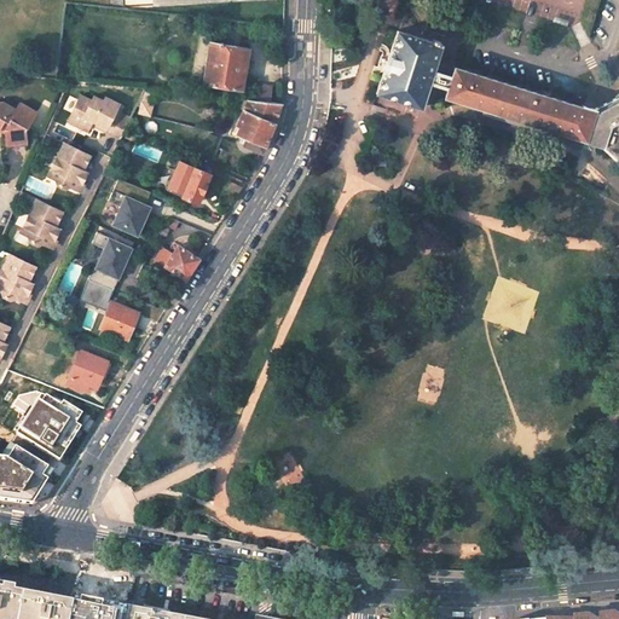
[(431,81),(433,70),(441,44),(395,28),(387,55),(382,53),(379,64),(383,67),(380,79),(376,93),(422,108),(422,106),(431,81)]
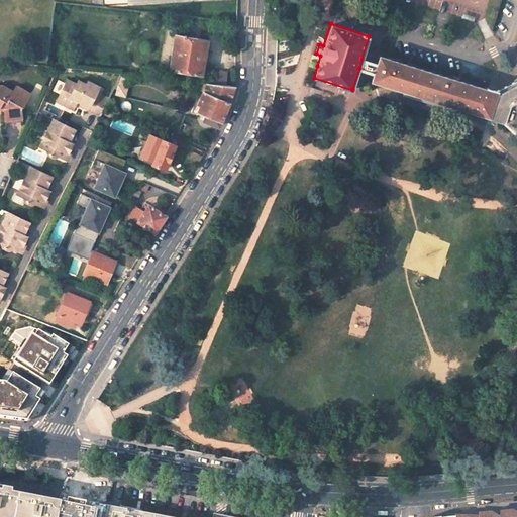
[(207,39),(176,35),(170,69),(200,74),(207,39)]
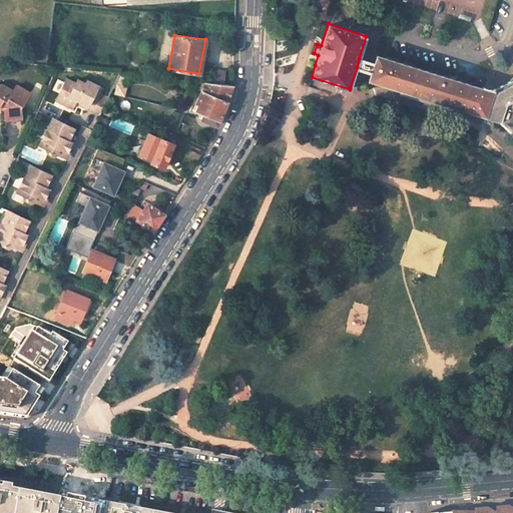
[(483,88),(377,55),(375,63),(374,63),(359,58),(357,67),(372,71),(369,79),(371,80),(485,115),(493,90),(483,87),(483,88)]
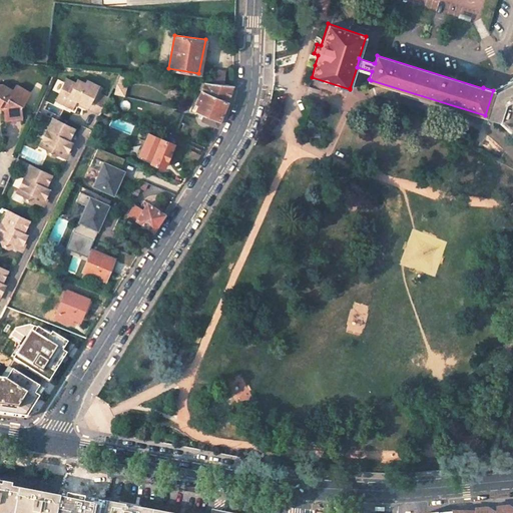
[(211,69),(209,82),(223,84),(224,71),(211,69)]
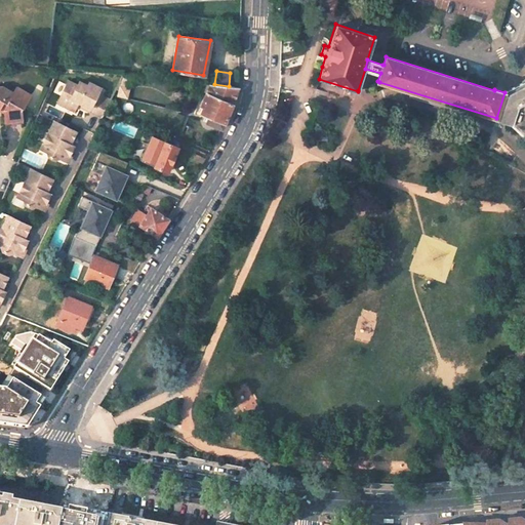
[(524,81),(505,92),(496,118),(512,123),(512,125),(524,137),(524,81)]
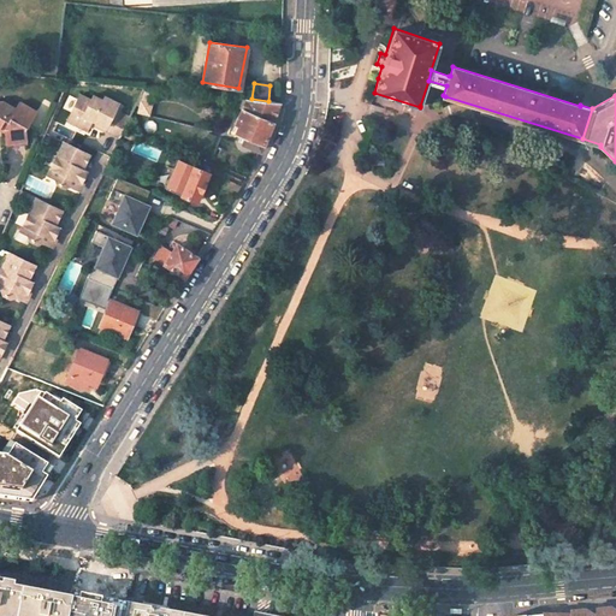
[(102,101),(93,96),(90,101),(80,96),(66,122),(87,131),(90,124),(92,120),(98,124),(100,120),(107,124),(104,131),(119,138),(123,131),(129,118),(118,113),(122,106),(104,98),(102,101)]
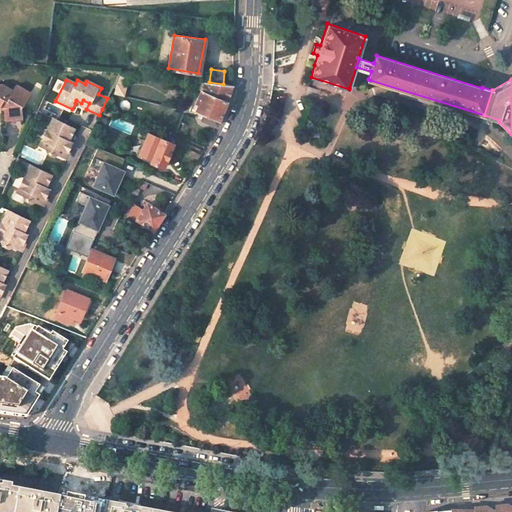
[(209,82),(205,82),(193,109),(190,108),(189,111),(195,113),(196,110),(204,113),(201,119),(216,126),(219,120),(227,101),(232,85),(223,84),(209,82)]
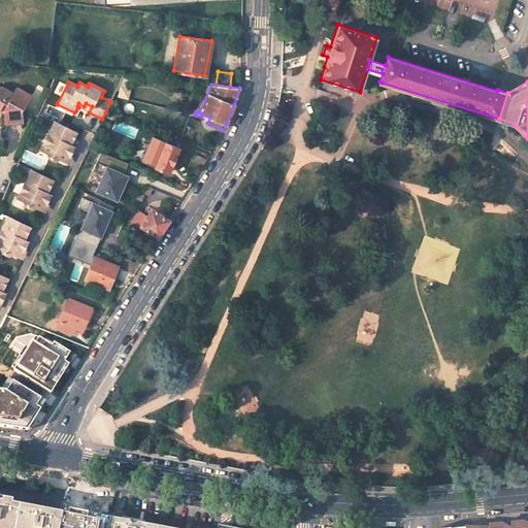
[(9,93),(0,87),(0,109),(1,110),(3,125),(20,122),(17,112),(27,95),(13,87),(9,93)]
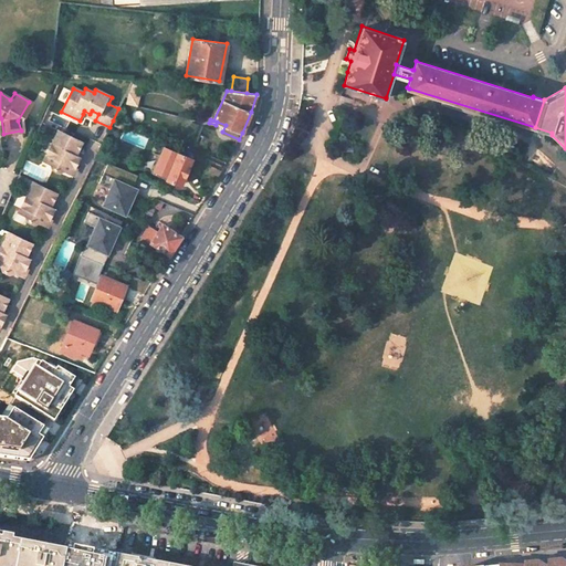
[(98,114),(92,111),(90,114),(84,111),(83,114),(95,121),(98,114)]
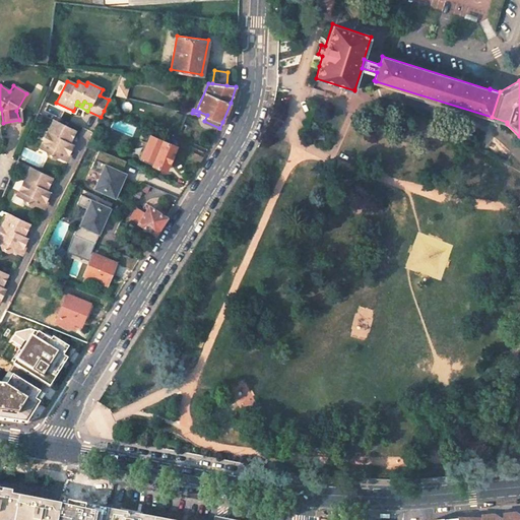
[(54,120),(41,147),(47,150),(49,155),(54,158),(60,155),(66,159),(74,144),(69,142),(76,130),(54,120)]
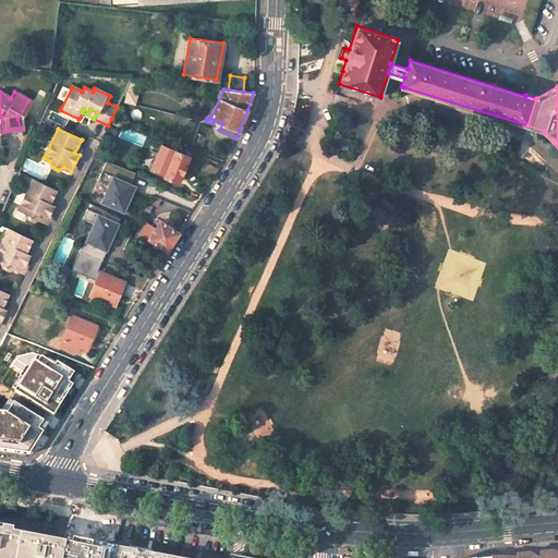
[(344,137),(337,138),(337,146),(339,148),(348,147),(347,140),(344,137)]
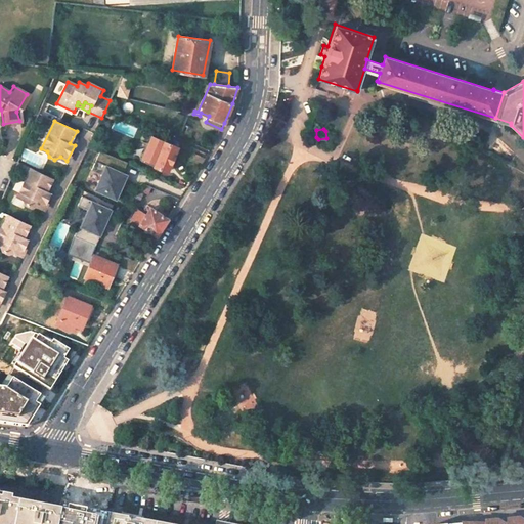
[(165,141),(151,136),(142,159),(156,164),(155,166),(168,171),(177,146),(179,142),(167,136),(165,141)]
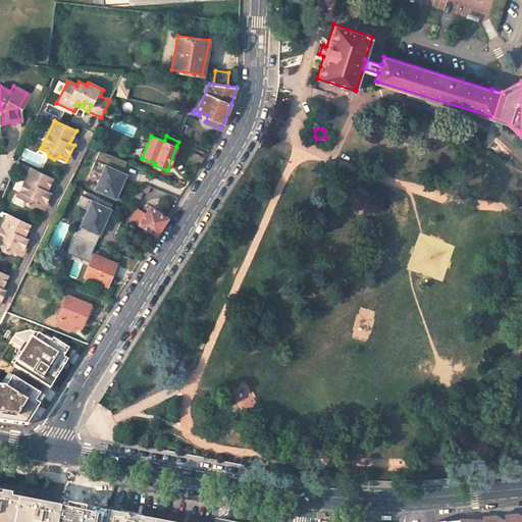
[(120,173),(122,171),(126,161),(99,150),(91,168),(101,173),(94,189),(115,199),(124,178),(122,177),(120,173)]
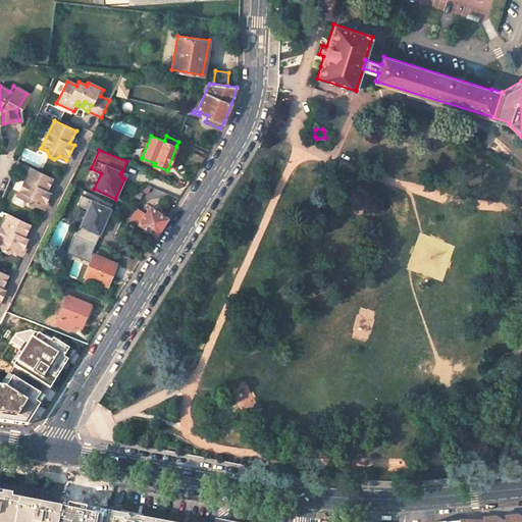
[(205,158),(193,152),(190,160),(200,165),(205,158)]
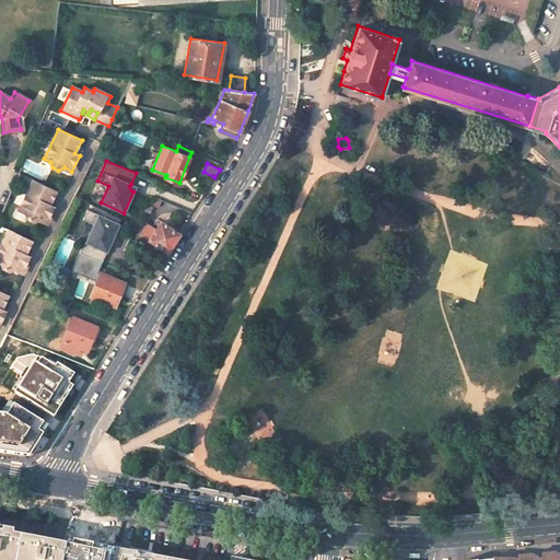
[(20,174),(16,181),(23,184),(25,177),(22,175),(20,174)]
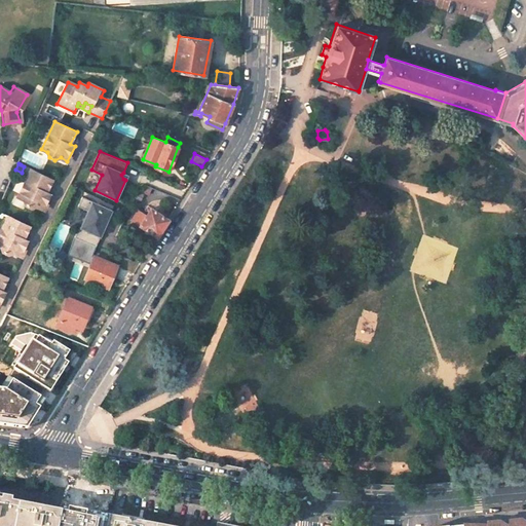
[(26,205),(32,209),(37,207),(43,210),(51,194),(47,192),(53,180),(31,170),(17,197),(25,200),(26,205)]
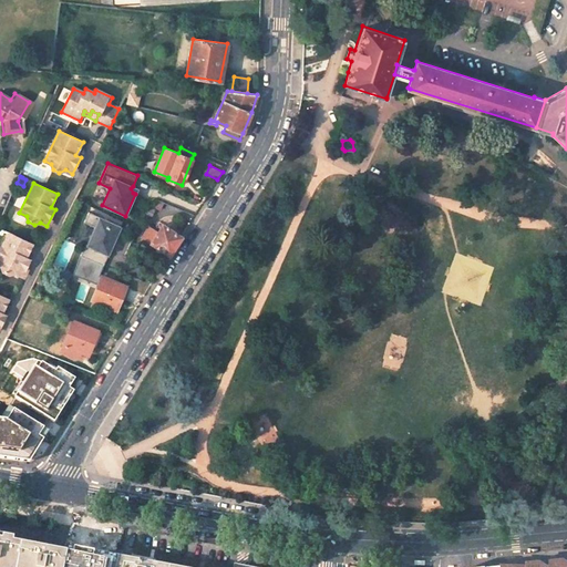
[(110,249),(121,226),(89,212),(84,222),(94,227),(86,244),(85,244),(80,255),(103,265),(107,254),(103,251),(104,249),(107,248),(110,249)]
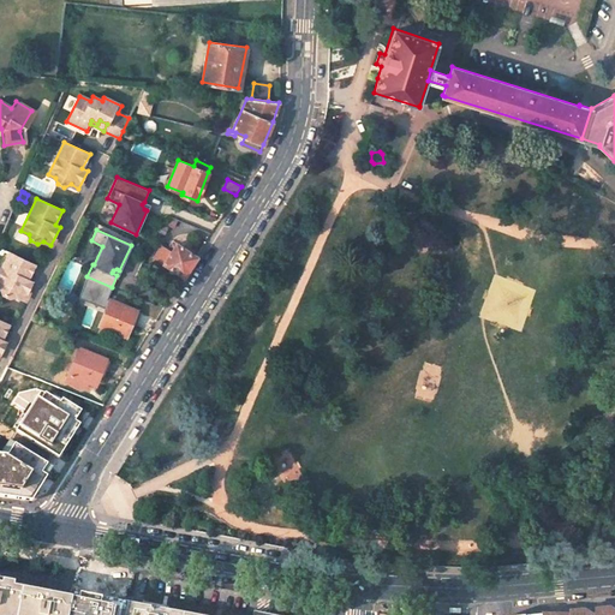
[(197,256),(177,244),(172,251),(171,254),(165,263),(184,276),(190,268),(197,256)]
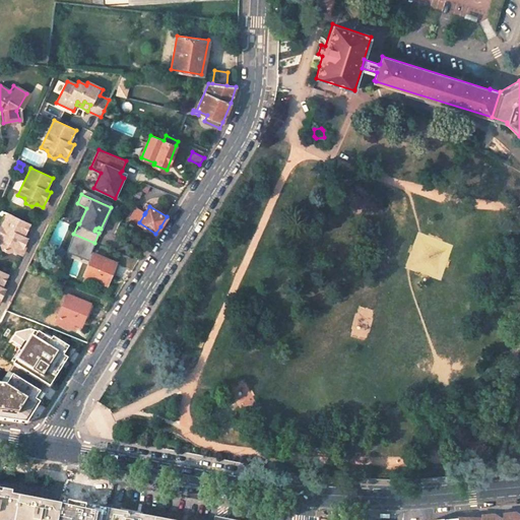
[(137,207),(131,217),(139,222),(144,214),(145,212),(137,207)]
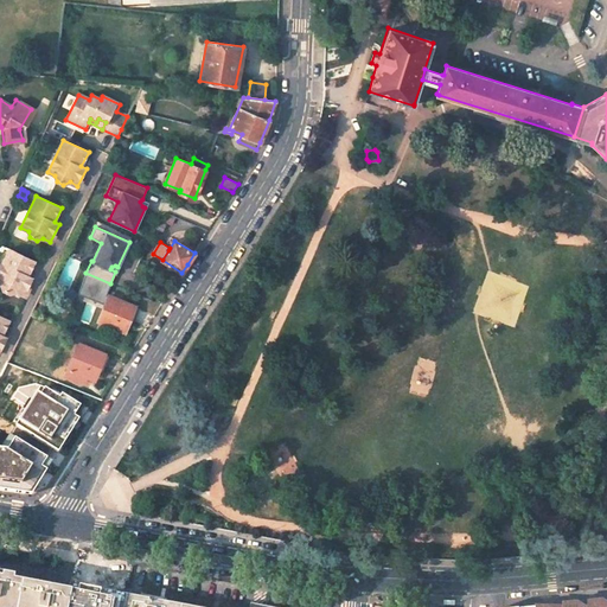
[(10,249),(0,268),(0,283),(2,285),(4,291),(11,293),(17,292),(24,295),(33,278),(29,275),(36,261),(10,249)]
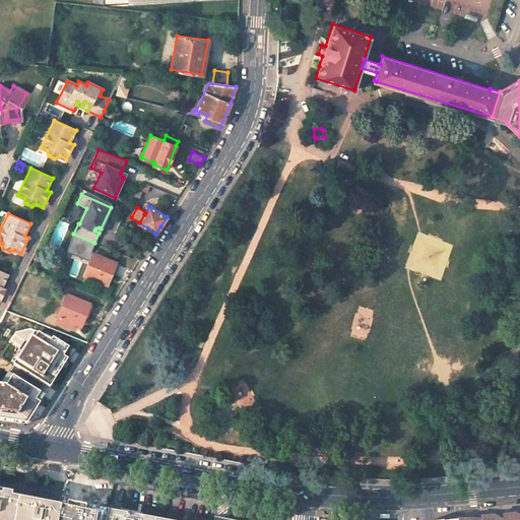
[(115,262),(93,254),(85,275),(107,283),(115,262)]
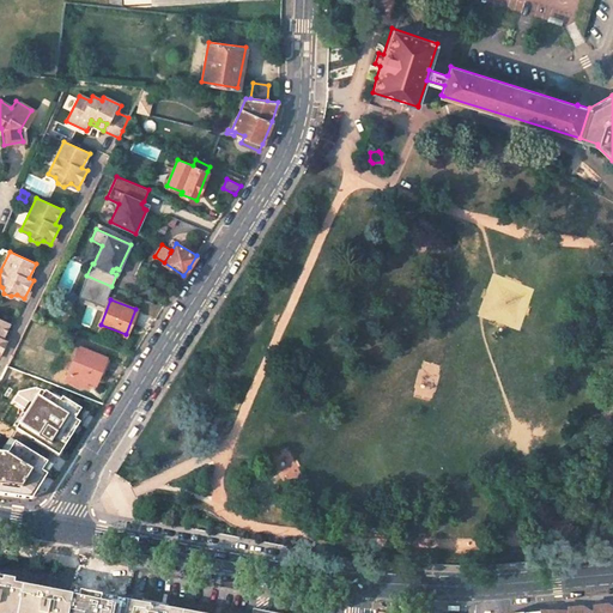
[(104,358),(80,347),(70,372),(66,378),(85,386),(87,380),(95,382),(104,358)]
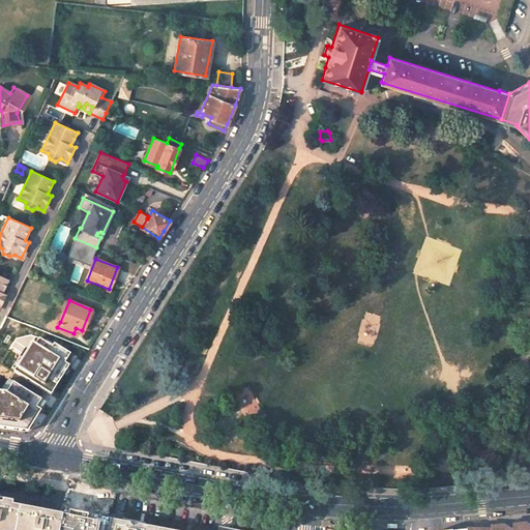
[(77,357),(35,336),(0,392),(0,428),(27,432),(77,357)]
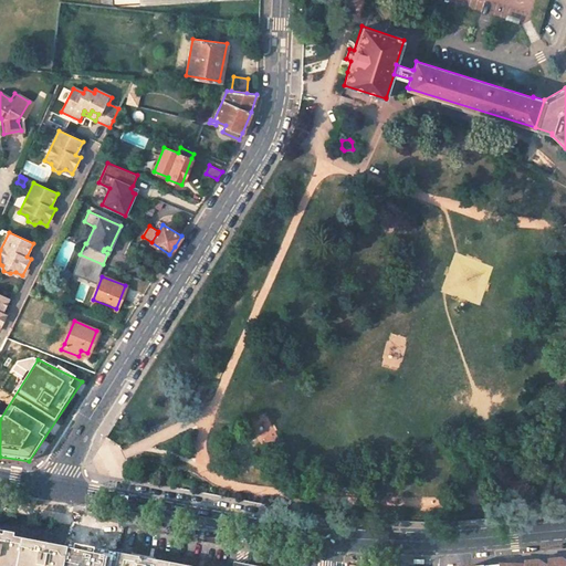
[(551,464),(541,462),(537,474),(547,478),(551,464)]
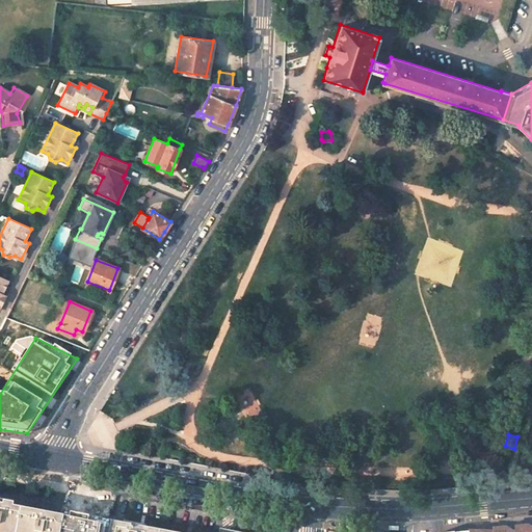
[(0,531),(58,531),(60,524),(61,519),(46,515),(24,511),(0,506),(0,531)]
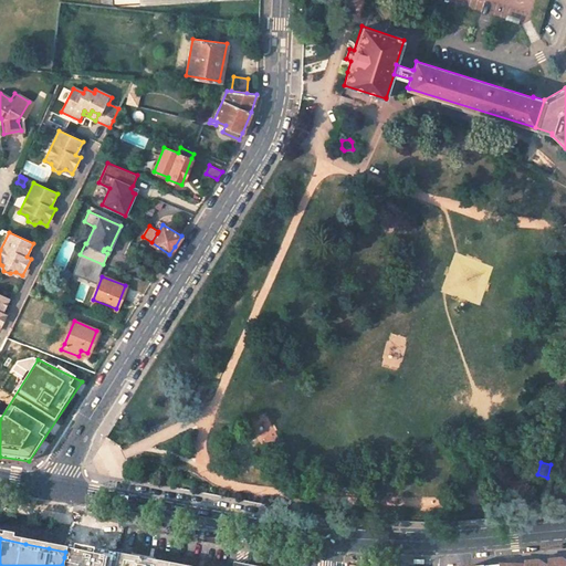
[(72,553),(65,552),(62,565),(114,565),(116,556),(82,549),(73,548),(72,553)]
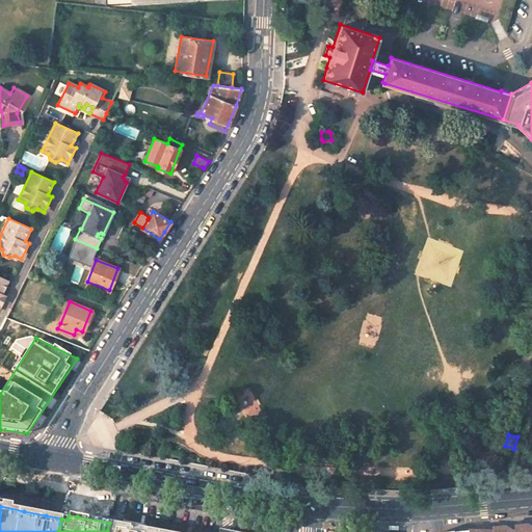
[(107,531),(158,531),(141,529),(137,528),(109,523),(107,531)]
